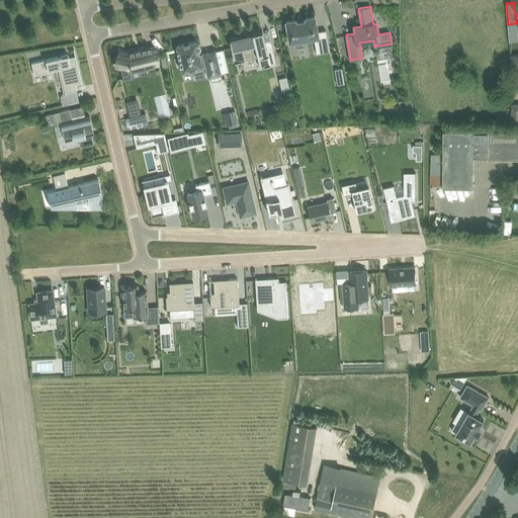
[(294,19),(285,20),(286,22),(284,22),(285,30),(287,30),(289,41),(314,37),(317,53),(329,51),(326,29),(317,31),(315,16),(306,17),(306,20),(295,22),(294,19)]
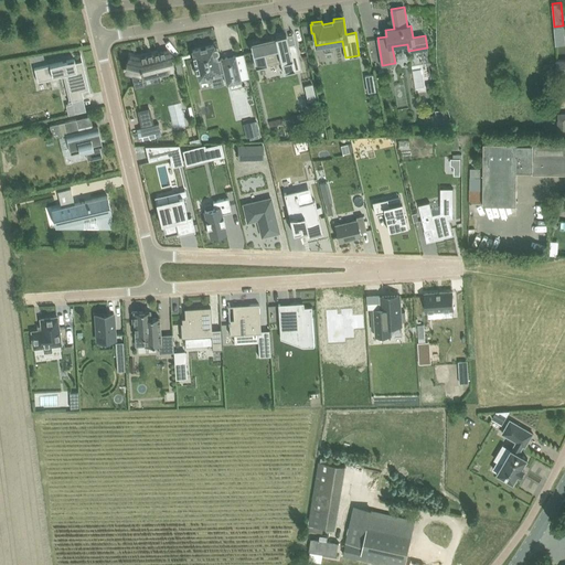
[(275,38),(251,43),(256,67),(267,65),(267,62),(280,59),(284,73),(301,68),(295,40),(295,43),(288,45),(286,34),(286,33),(275,36),(275,38)]
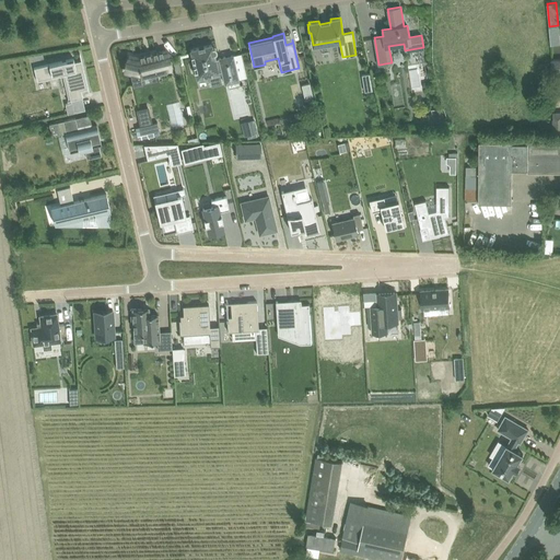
[(212,44),(190,49),(195,66),(193,66),(194,72),(196,71),(207,69),(208,71),(209,74),(222,71),(225,83),(228,82),(229,88),(240,85),(238,80),(233,55),(216,59),(213,53),(216,53),(216,51),(216,49),(216,48),(214,47),(212,47),(212,44)]
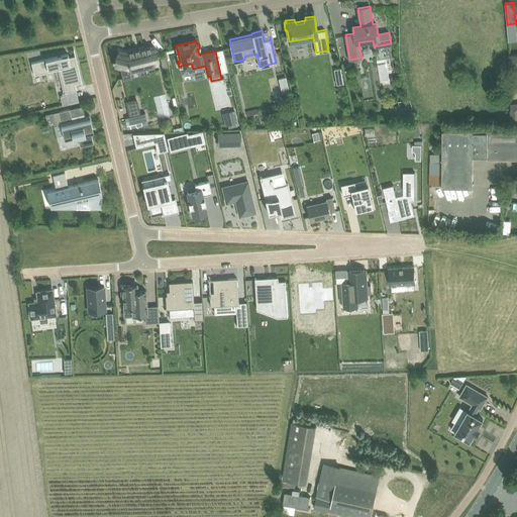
[(126,52),(119,50),(115,67),(120,68),(122,79),(131,77),(130,71),(158,64),(153,45),(144,47),(145,52),(142,52),(141,48),(126,52)]
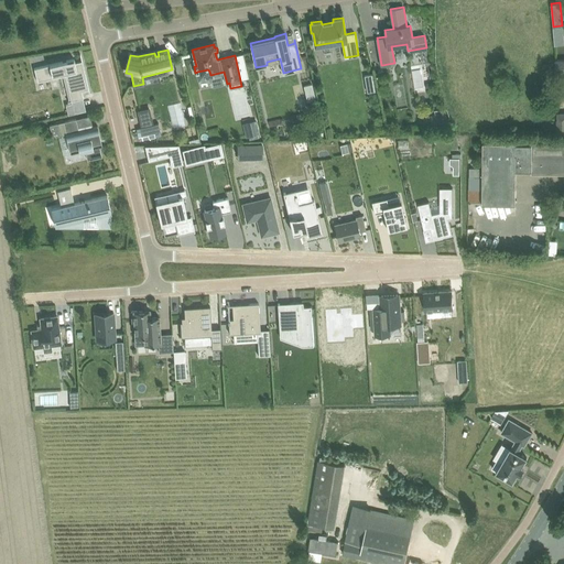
[(74,58),(34,68),(36,79),(56,75),(64,73),(67,88),(72,88),(75,99),(83,98),(82,90),(89,89),(82,60),(74,62),(74,58)]
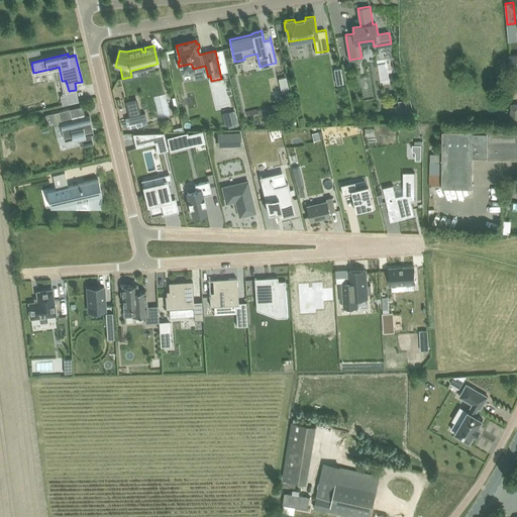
[(341,68),(334,69),(336,84),(343,83),(341,68)]
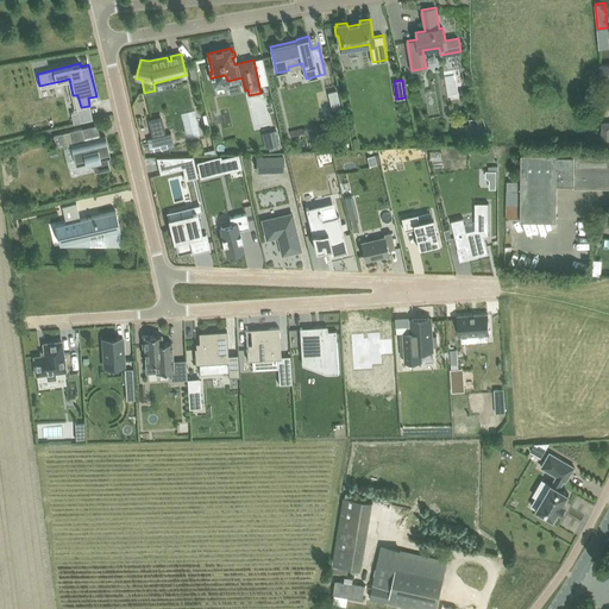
[(332,110),(341,107),(337,90),(327,92),(332,110)]
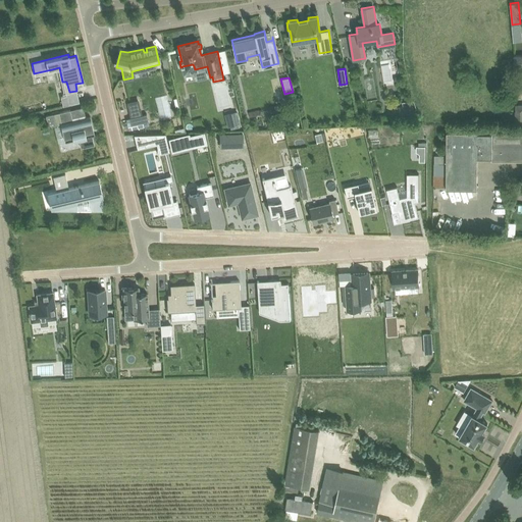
[(66,95),(61,97),(63,106),(69,104),(66,95)]
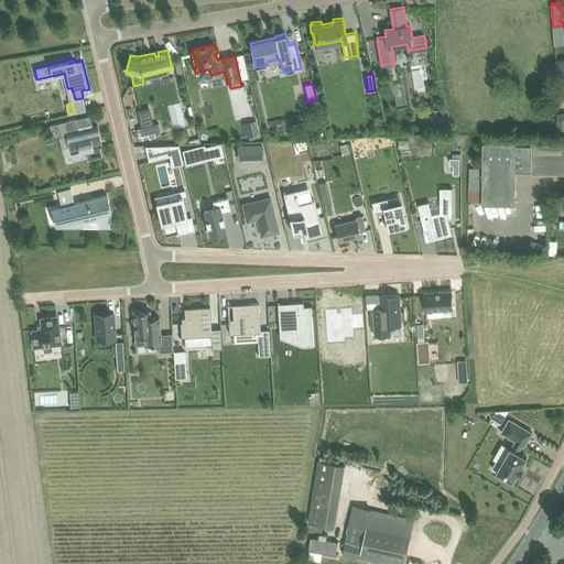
[(438,117),(426,119),(429,129),(445,126),(443,108),(437,109),(438,117)]
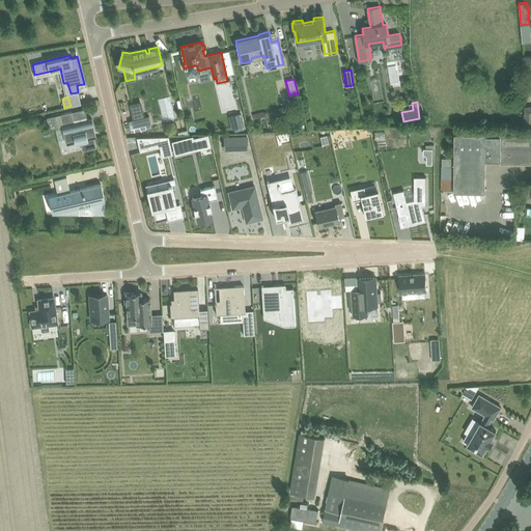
[(95,132),(92,118),(74,122),(72,111),(47,117),(50,129),(62,126),(65,139),(74,137),(75,141),(80,140),(82,150),(95,146),(93,136),(92,137),(91,133),(95,132)]
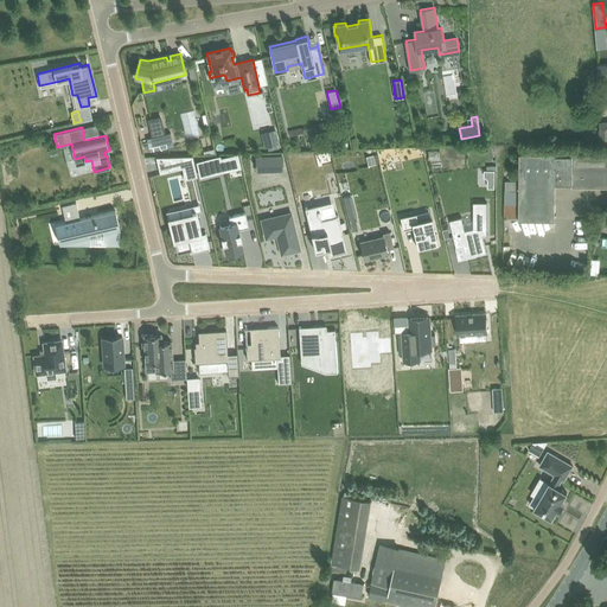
[(274,131),(264,133),(268,147),(278,145),(274,131)]
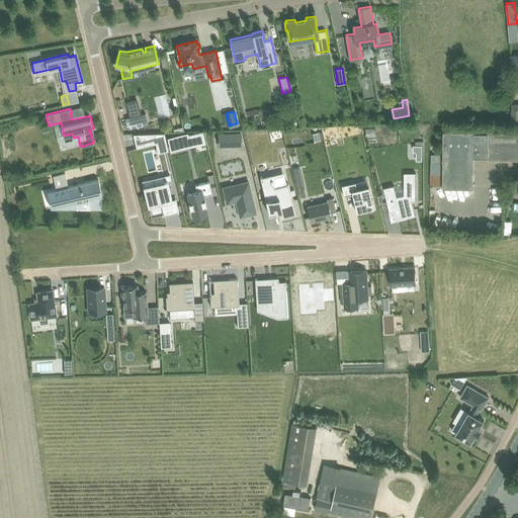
[(130,116),(128,116),(131,124),(147,120),(145,113),(130,116)]
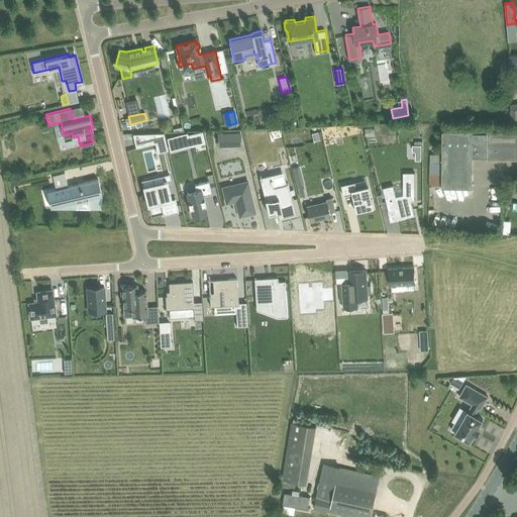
[(429,174),(429,186),(473,187),(473,156),(487,156),(487,157),(516,157),(516,129),(488,130),(488,131),(474,131),(474,130),(442,129),(442,152),(430,152),(430,161),(442,161),(442,174),(429,174)]
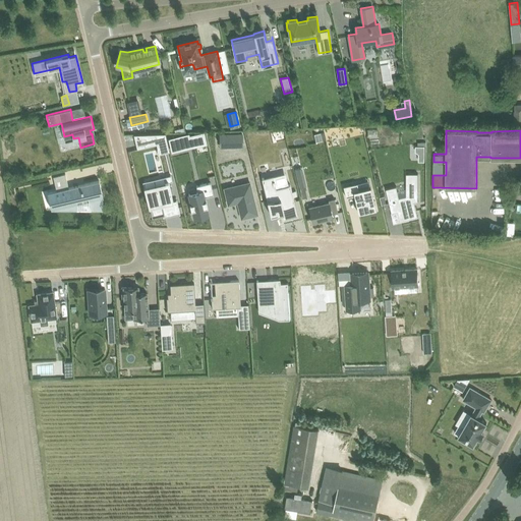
[(324,132),(314,134),(316,142),(326,140),(324,132)]
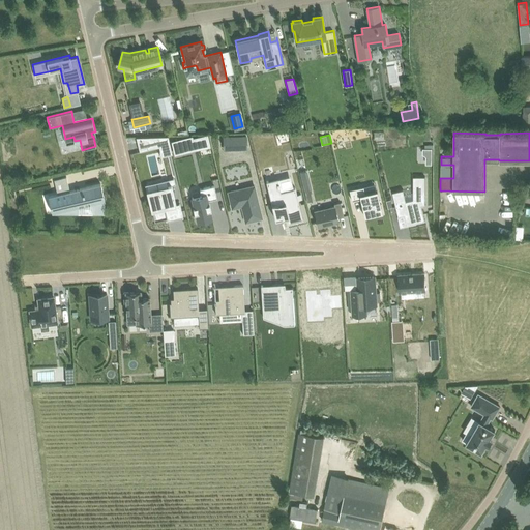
[(168,136),(136,137),(140,151),(159,146),(162,156),(173,153),(168,136)]
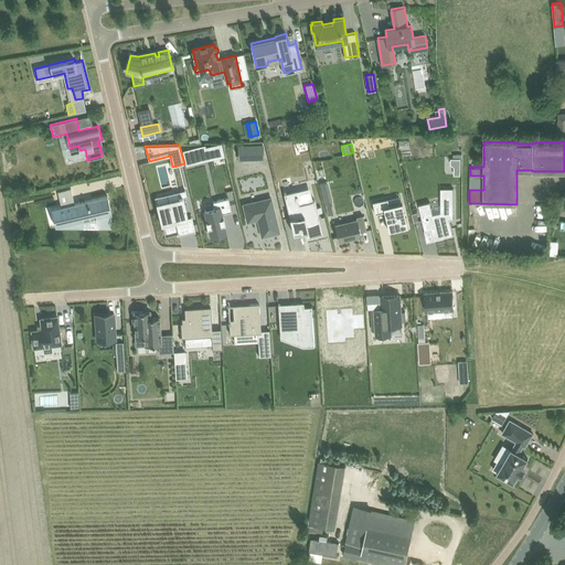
[(205,147),(204,145),(183,150),(187,163),(194,162),(193,160),(208,157),(205,147)]
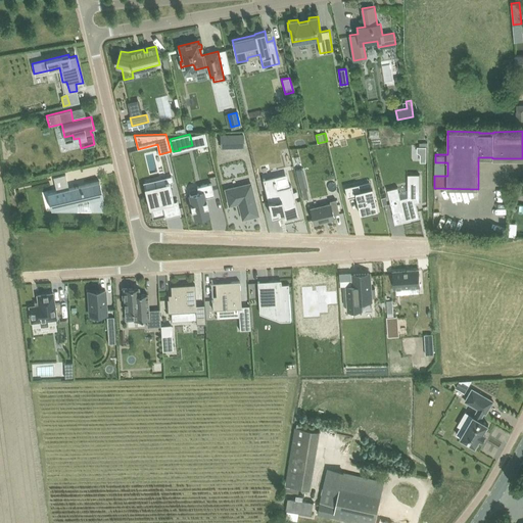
[(243,134),(227,135),(227,147),(243,146),(243,134)]
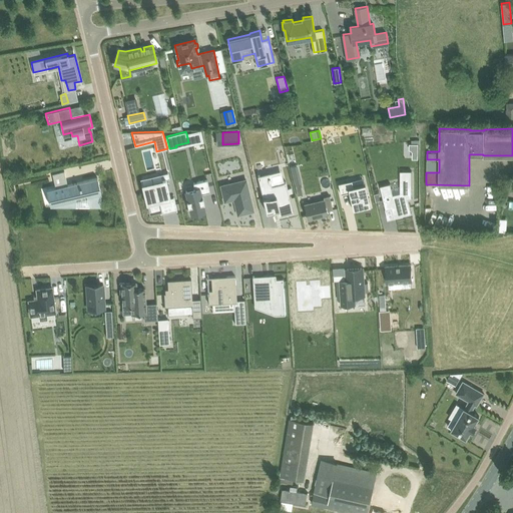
[(55,187),(46,189),(50,205),(101,206),(101,193),(97,177),(67,184),(64,170),(52,173),(55,187)]
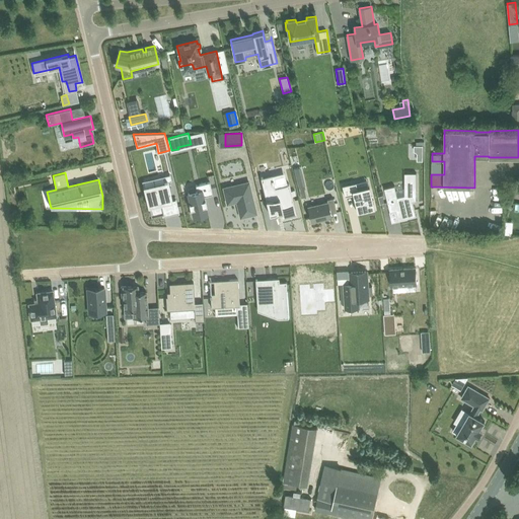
[(396,210),(399,220),(406,218),(406,219),(409,218),(408,218),(417,216),(413,201),(417,200),(417,172),(404,172),(404,195),(397,197),(394,186),(384,188),(390,211),(389,211),(390,213),(390,212),(396,210)]
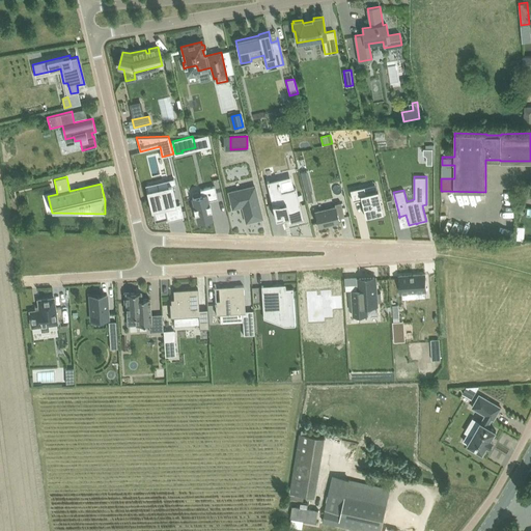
[(269,180),(267,182),(272,203),(276,219),(283,217),(287,216),(288,223),(292,222),(297,221),(303,219),(300,202),(299,202),(299,200),(296,187),(294,188),(280,191),(279,187),(280,187),(279,183),(278,183),(278,179),(269,182),(269,180)]
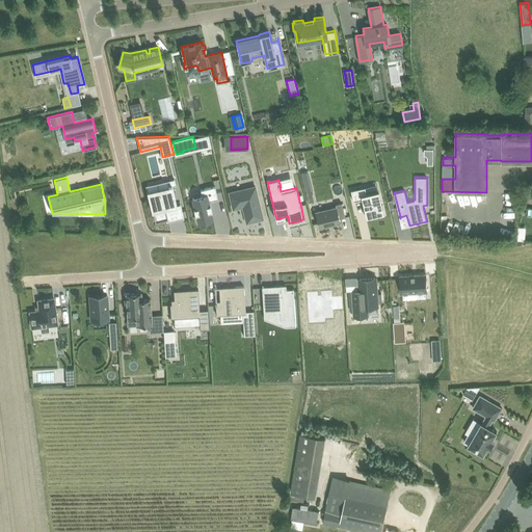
[(168,186),(148,191),(155,221),(168,218),(165,208),(177,206),(171,185),(168,186)]
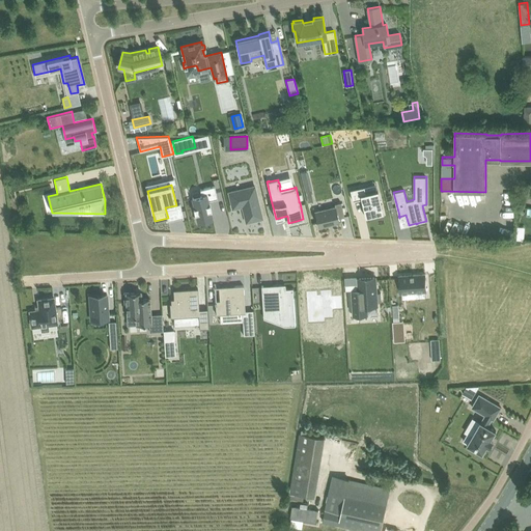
[(201,195),(192,197),(194,207),(193,207),(195,214),(196,214),(198,222),(213,219),(211,210),(212,210),(210,203),(208,203),(207,200),(218,198),(215,186),(200,189),(201,195)]
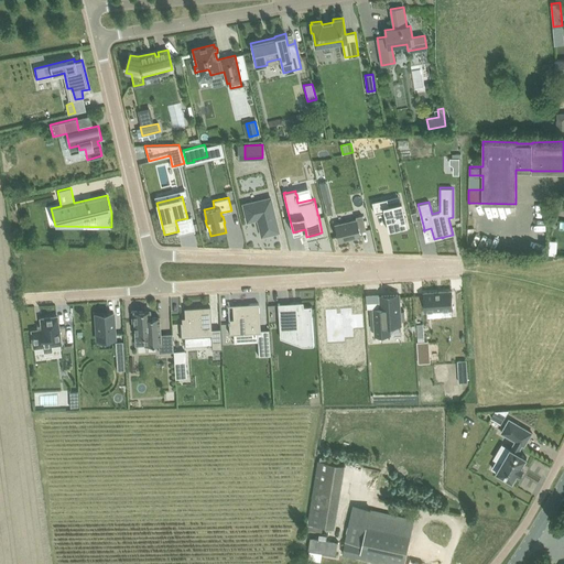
[(270,197),(242,204),(247,220),(259,218),(260,225),(259,225),(261,236),(279,231),(270,197)]
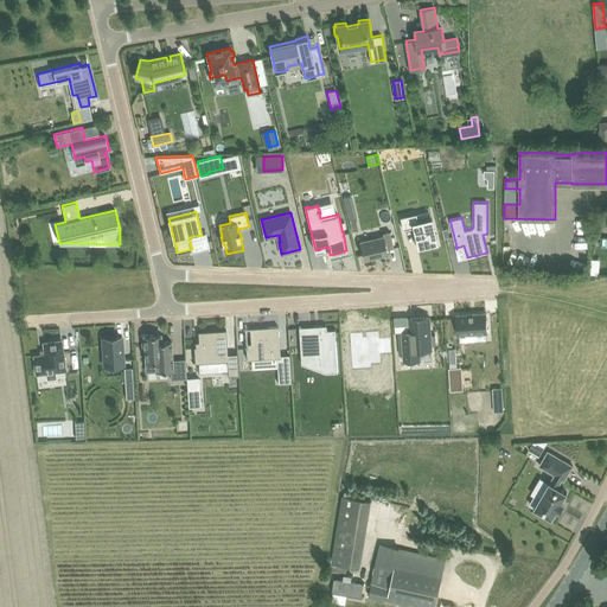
[(416,213),(400,217),(403,229),(413,227),(417,247),(425,246),(425,248),(439,244),(436,236),(433,222),(432,217),(417,219),(416,213)]
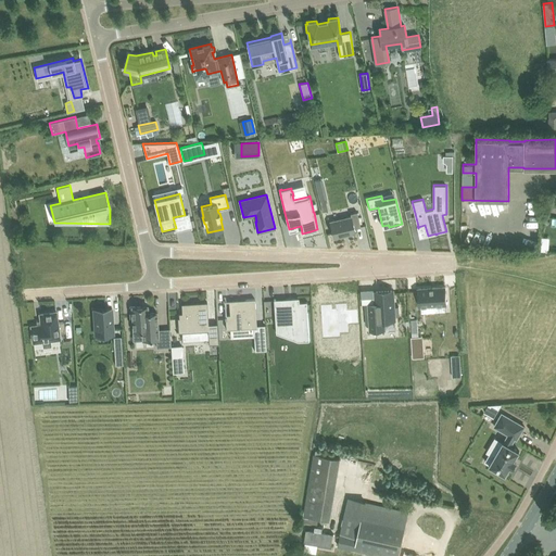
[(351,216),(329,222),(333,238),(355,232),(354,228),(361,226),(357,212),(350,213),(351,216)]
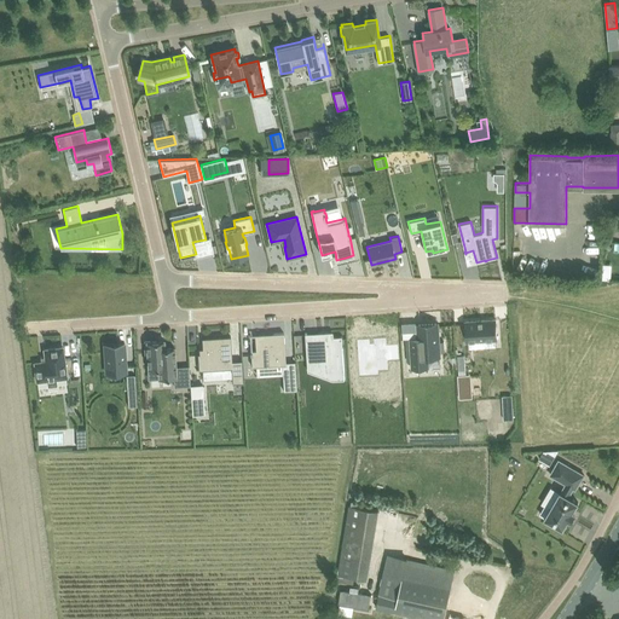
[(496,319),(466,320),(467,341),(497,339),(496,319)]
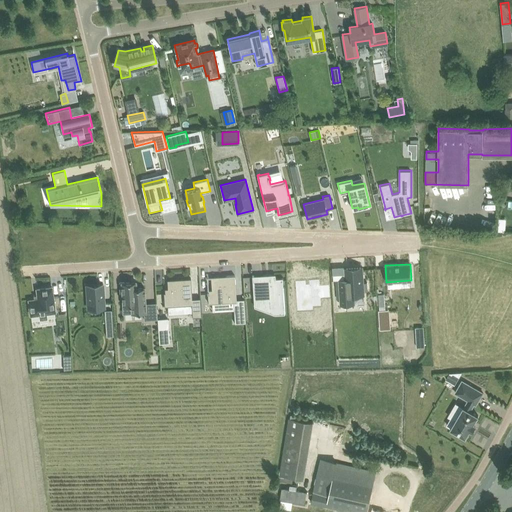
[(346,279),(339,280),(341,304),(354,303),(354,295),(364,294),(364,290),(368,290),(367,282),(363,283),(362,267),(345,268),(346,279)]
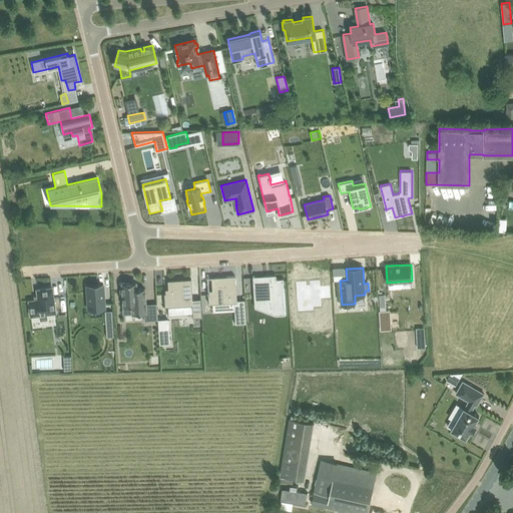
[(208,291),(207,291),(207,294),(208,294),(208,304),(212,304),(233,302),(234,310),(235,324),(246,323),(244,299),(236,300),(235,276),(211,277),(212,290),(208,290),(208,289),(207,289),(208,291)]
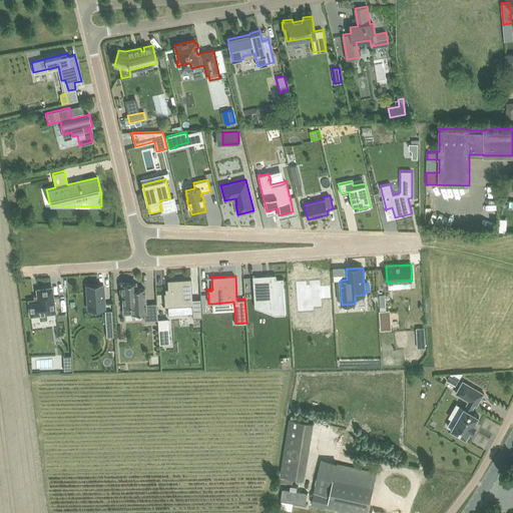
[(254,276),(252,276),(253,288),(254,288),(254,290),(255,298),(255,301),(265,301),(265,305),(276,304),(276,314),(277,314),(280,314),(282,314),(282,313),(285,313),(285,315),(286,314),(284,288),(284,285),(285,285),(284,278),(277,279),(274,279),(274,277),(263,278),(261,278),(254,279),(254,276)]
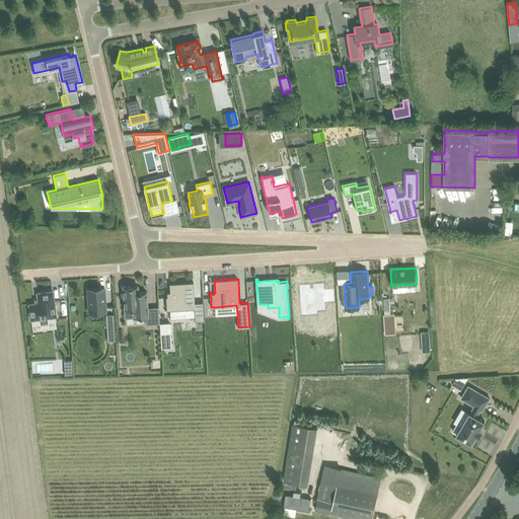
[(195,308),(195,315),(195,321),(204,320),(203,302),(195,302),(194,290),(194,282),(169,283),(170,296),(166,296),(166,310),(195,308)]
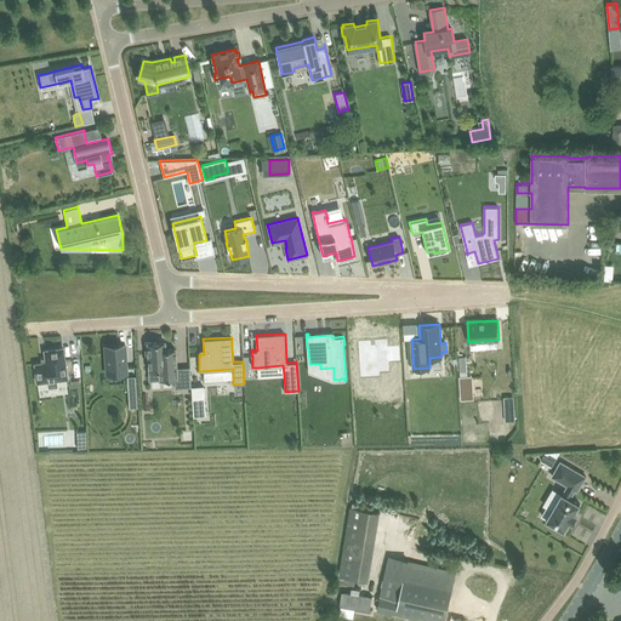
[(370,340),(358,341),(360,377),(380,376),(380,371),(389,371),(387,339),(375,340),(375,345),(371,346),(370,340)]
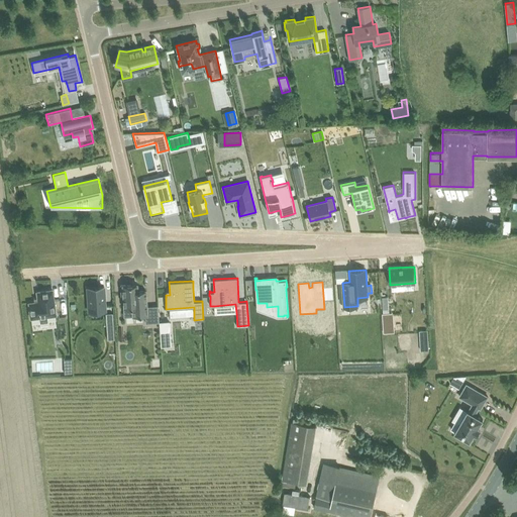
[(125,284),(120,285),(121,296),(123,296),(124,308),(132,307),(132,315),(145,314),(145,323),(159,322),(158,305),(146,306),(145,293),(137,293),(137,284),(125,285),(125,284)]
